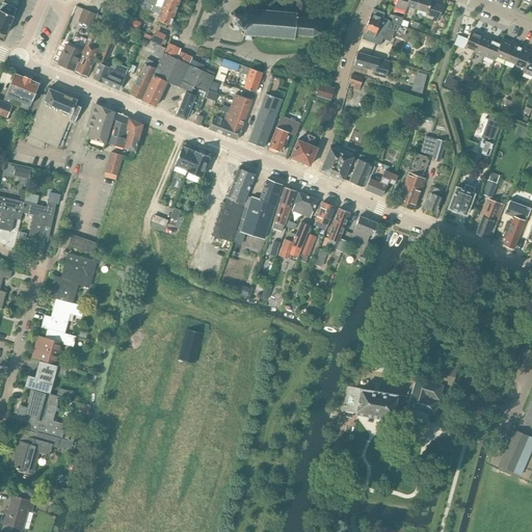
[(179,1),(175,0),(149,0),(148,4),(155,6),(175,14),(179,1)]
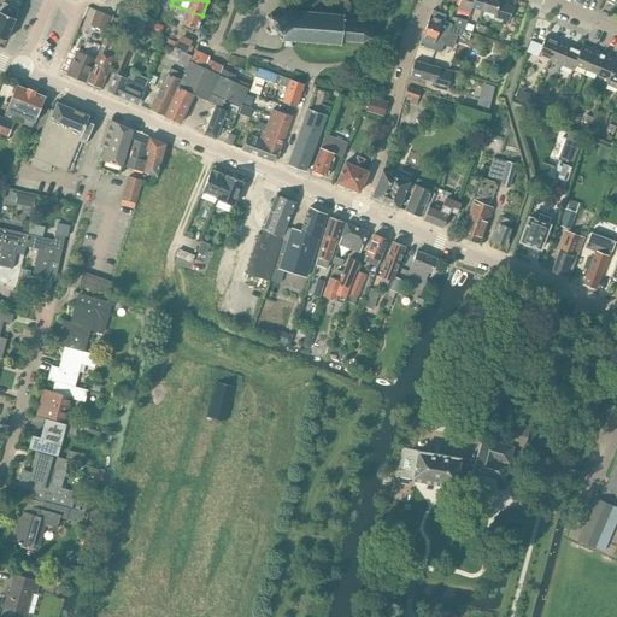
[(354,19),(356,0),(344,0),(342,15),(283,10),(283,15),(270,13),(270,16),(268,16),(268,18),(270,18),(269,23),(269,29),(266,29),(266,30),(269,31),(269,34),(282,35),(282,40),(285,40),(285,47),(293,47),(293,41),(342,45),(342,41),(362,42),(371,37),(372,27),(374,27),(374,25),(371,25),(363,21),(354,19)]
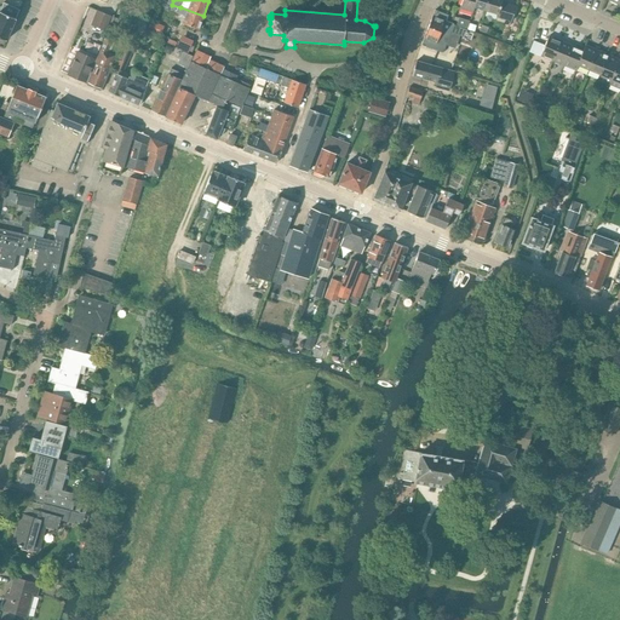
[(475,7),(475,0),(461,0),(459,10),(472,13),(475,7)]
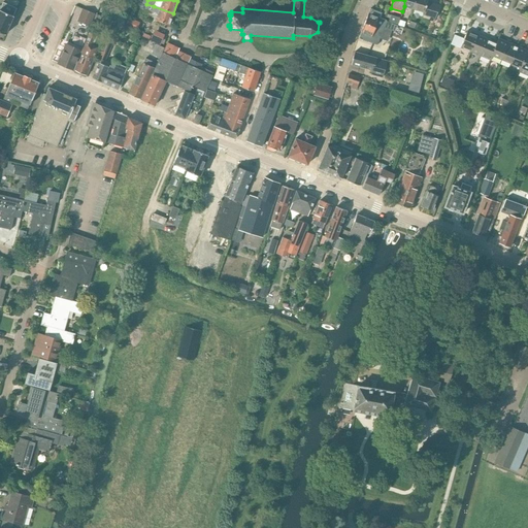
[(414,9),(416,0),(404,0),(404,6),(414,9)]
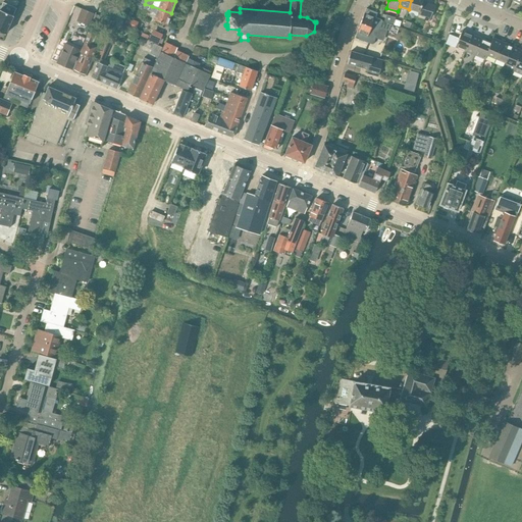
[(418,12),(422,2),(422,0),(411,0),(409,9),(418,12)]
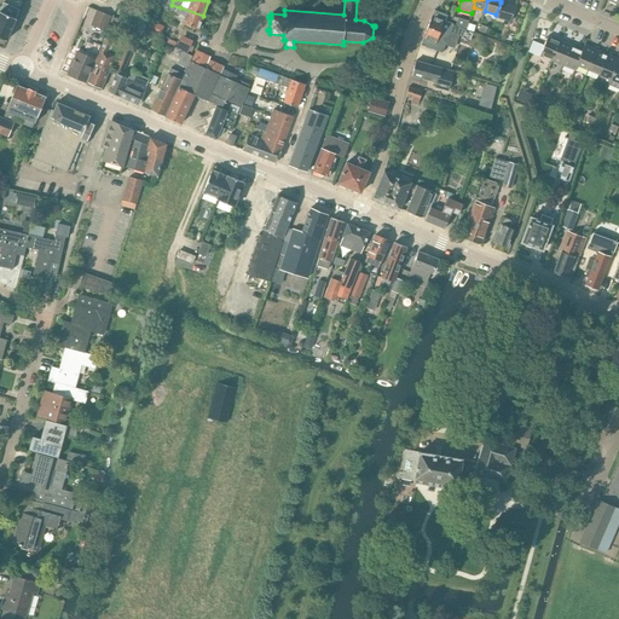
[(501,3),(496,15),(495,17),(510,22),(515,6),(501,3)]
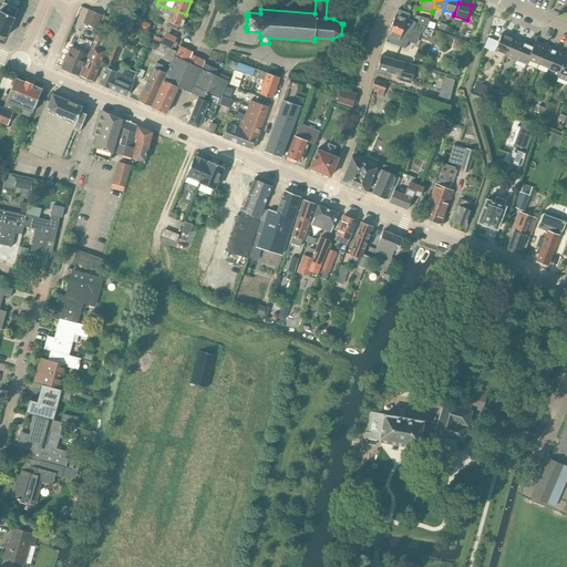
[(0,33),(7,37),(16,18),(13,18),(18,9),(3,3),(0,9),(0,33)]
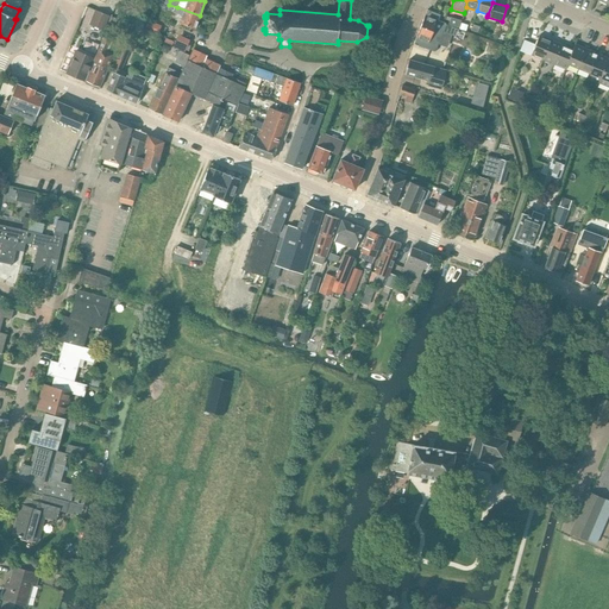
[(195,29),(200,16),(177,7),(169,5),(168,10),(182,16),(179,24),(195,29)]
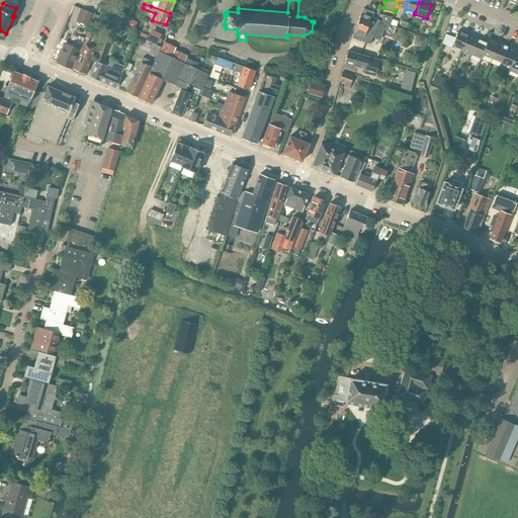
[(354,32),(352,37),(370,45),(374,31),(379,20),(372,17),(374,12),(366,9),(363,8),(361,13),(357,25),(354,32)]
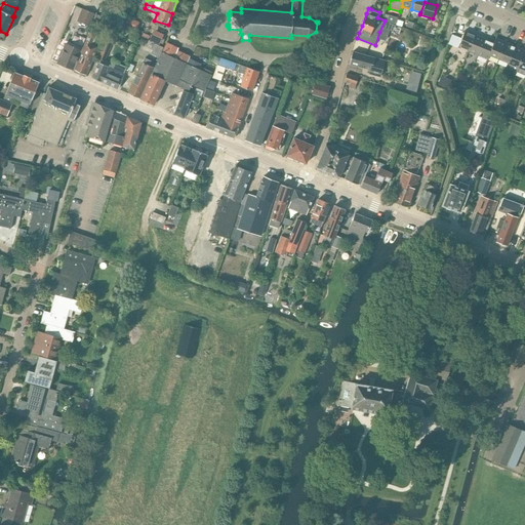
[(89,26),(93,14),(94,13),(81,9),(77,22),(89,26)]
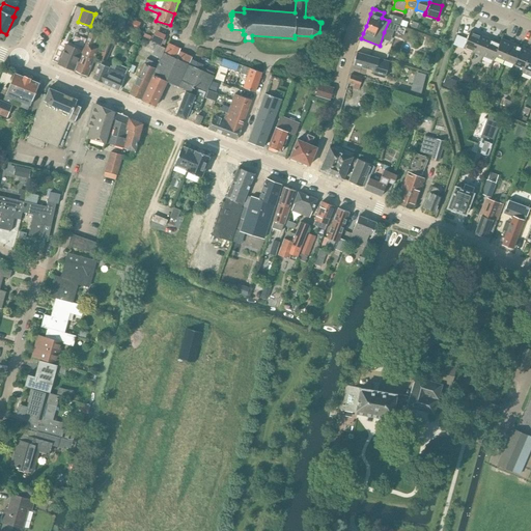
[(96,15),(93,23),(100,25),(103,17),(96,15)]
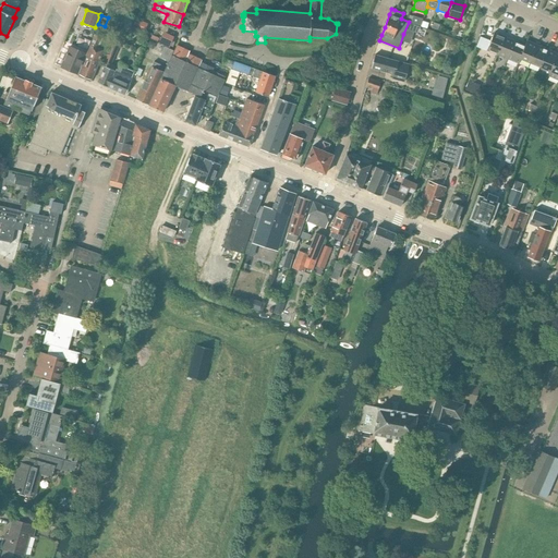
[(412,16),(411,23),(421,26),(422,19),(412,16)]
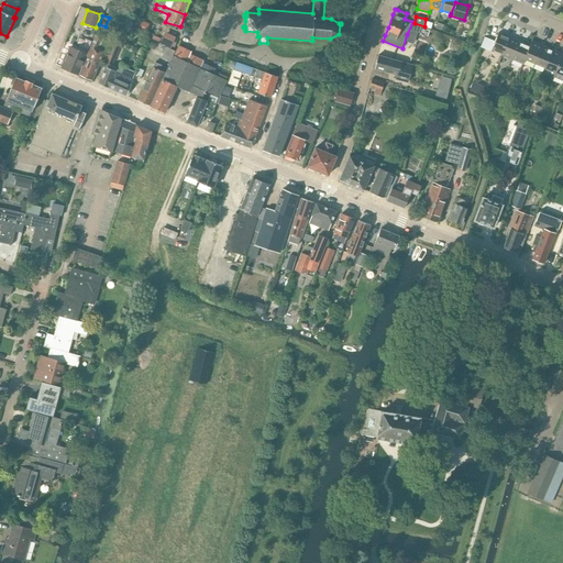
[(138,19),(133,29),(145,33),(150,24),(138,19)]
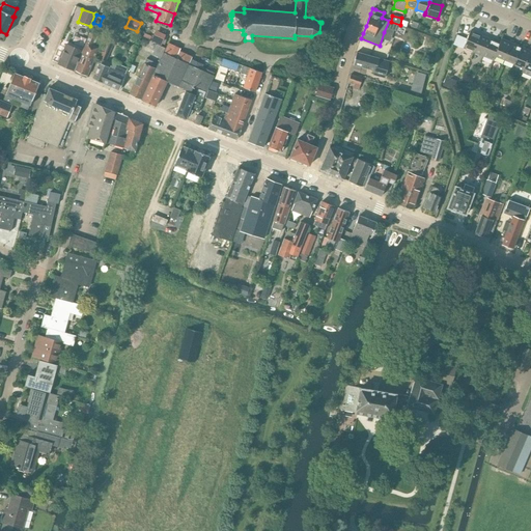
[(136,31),(134,37),(140,40),(142,33),(136,31)]
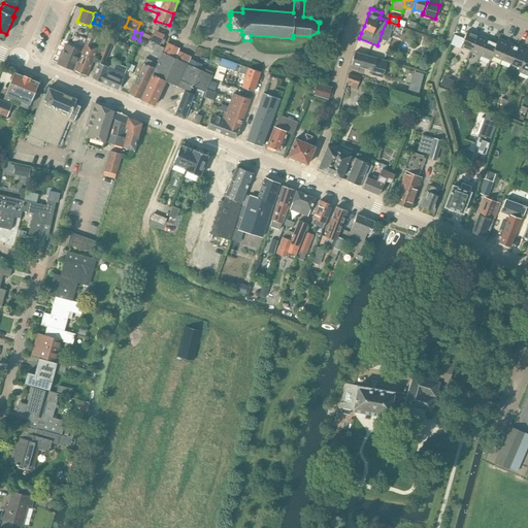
[(155,31),(150,40),(160,45),(164,35),(155,31)]
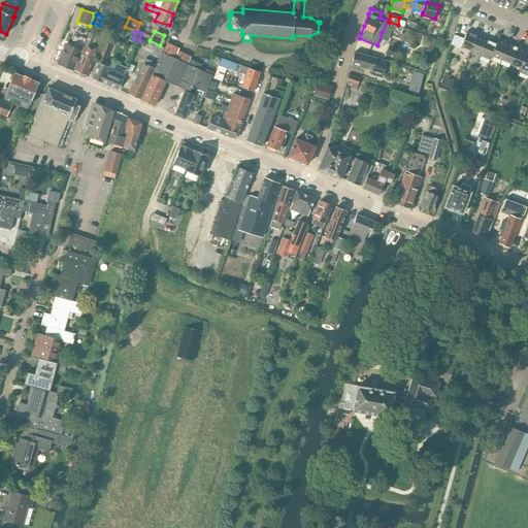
[(470,53),(477,35),(467,31),(460,48),(470,53)]
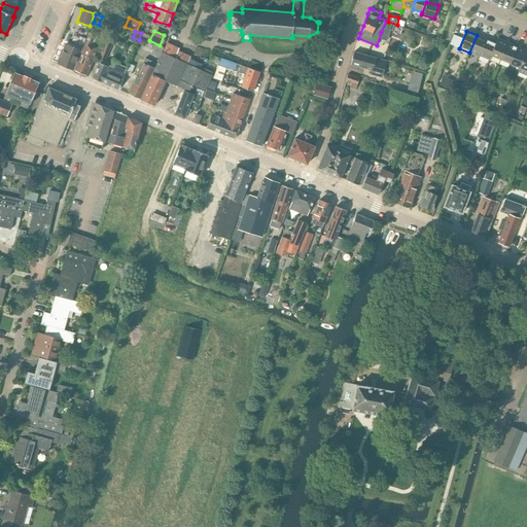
[(85,41),(73,69),(75,70),(85,75),(86,75),(99,46),(92,44),(96,35),(90,32),(85,41)]
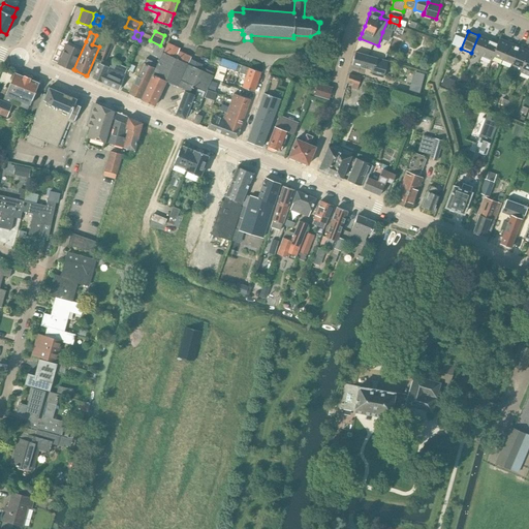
[(480,57),(488,39),(478,35),(471,53),(480,57)]
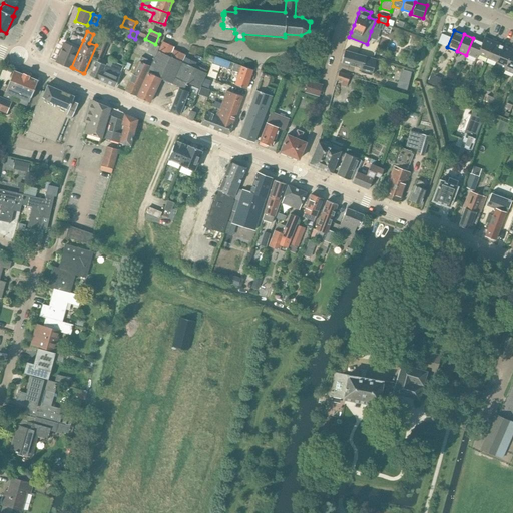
[(98,51),(95,58),(101,61),(110,41),(104,38),(102,37),(97,49),(98,49),(97,50),(98,51)]
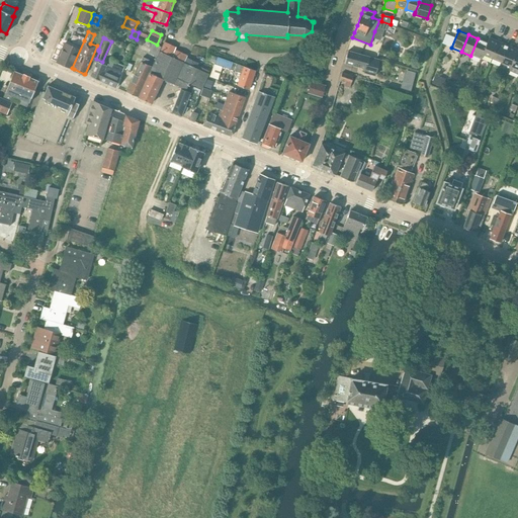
[(139,37),(136,44),(142,46),(145,40),(139,37)]
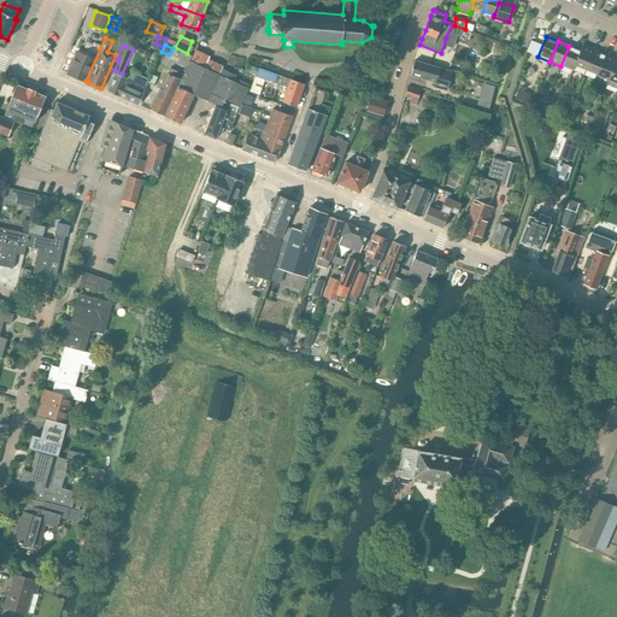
[(586,70),(594,50),(582,45),(580,50),(581,50),(573,71),(575,66),(586,70)]
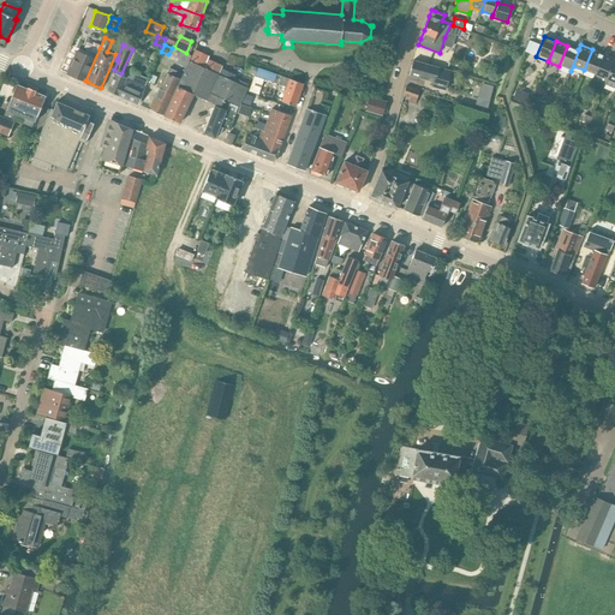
[(579,49),(578,49),(567,46),(559,66),(571,71),(579,49)]
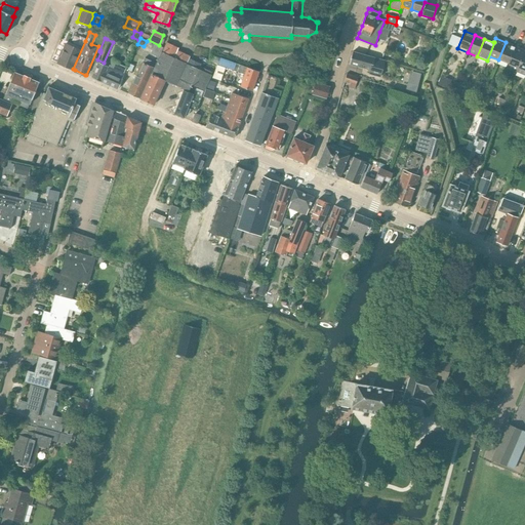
[(148,41),(144,48),(156,53),(159,46),(148,41)]
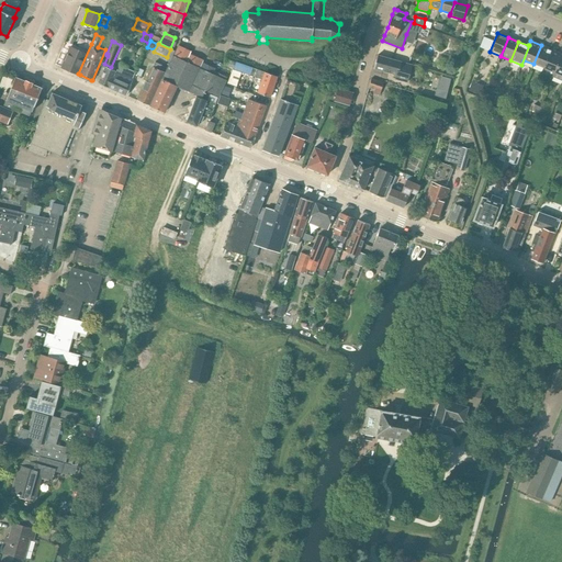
[(543,68),(551,49),(541,45),(534,64),(543,68)]
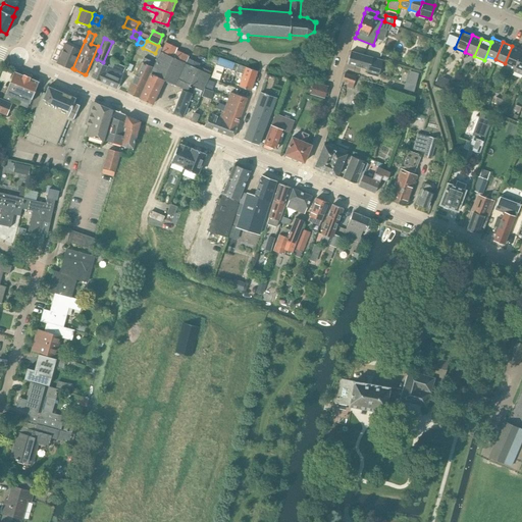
[(72,69),(80,50),(65,43),(57,62),(72,69)]
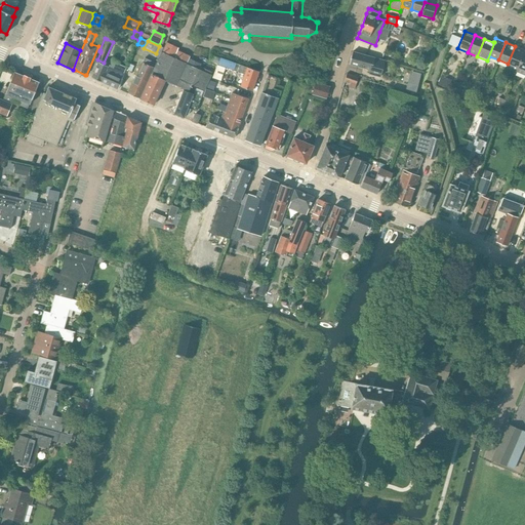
[(164,80),(177,51),(178,48),(166,43),(151,75),(163,81),(164,81),(164,80)]
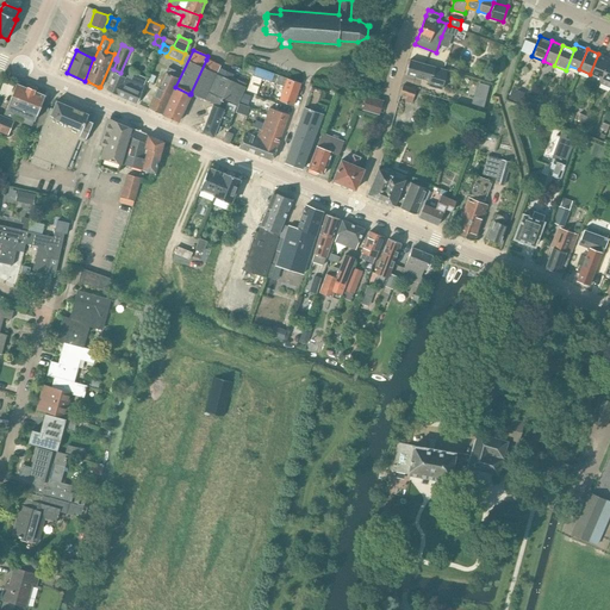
[(599,83),(609,58),(598,54),(590,74),(591,74),(589,79),(599,83)]
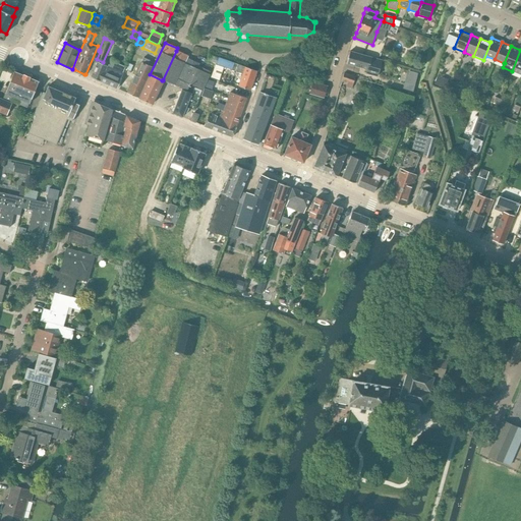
[(520,74),(520,50),(512,71),(520,74)]
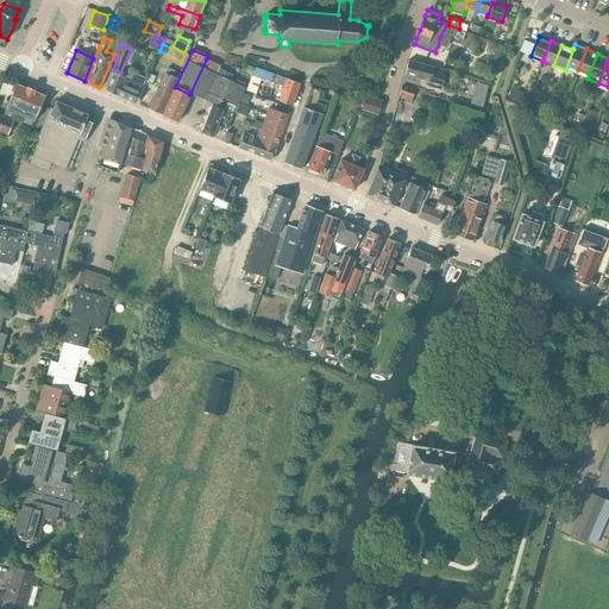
[(220,66),(206,60),(190,93),(205,99),(218,68),(220,66)]
